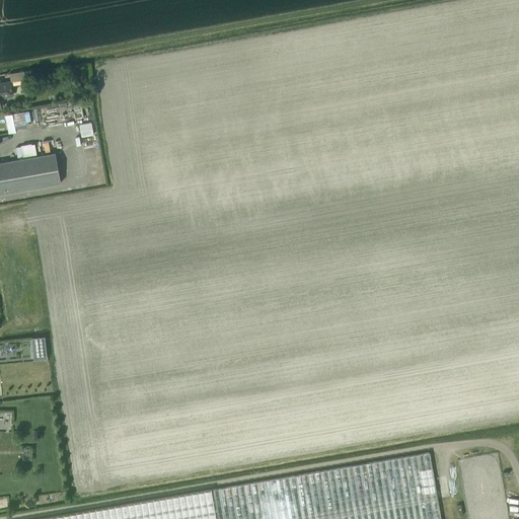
[(23,71),(10,73),(11,81),(25,79),(23,71)]
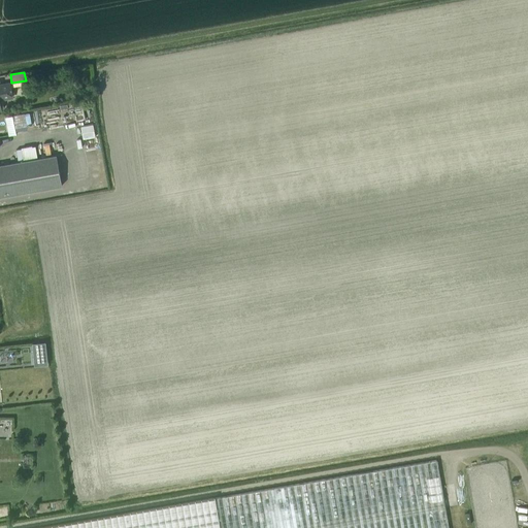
[(12,97),(10,87),(9,84),(0,85),(0,108),(3,108),(2,99),(12,97)]
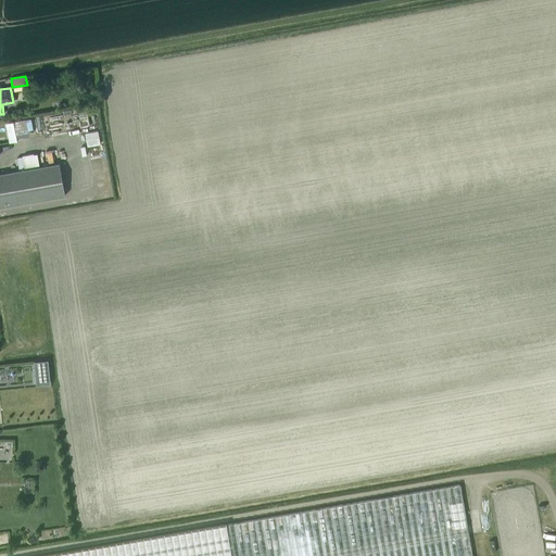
[(0,206),(65,196),(59,163),(0,174),(0,206)]
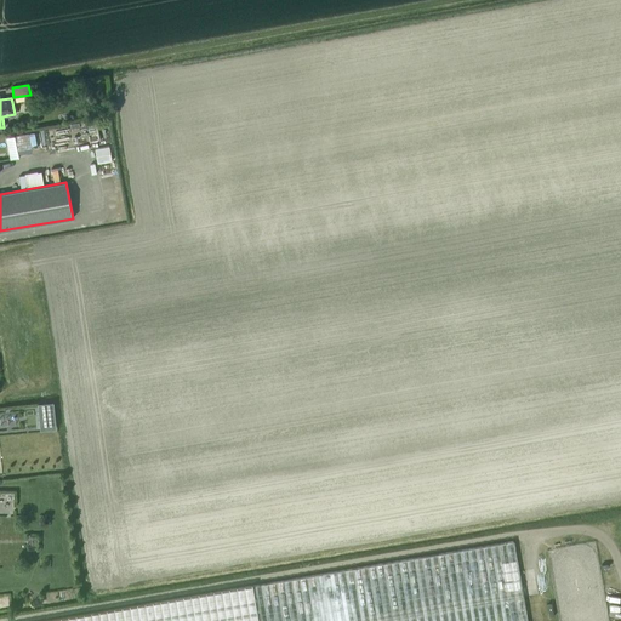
[(52,404),(39,405),(40,425),(55,423),(52,404)]
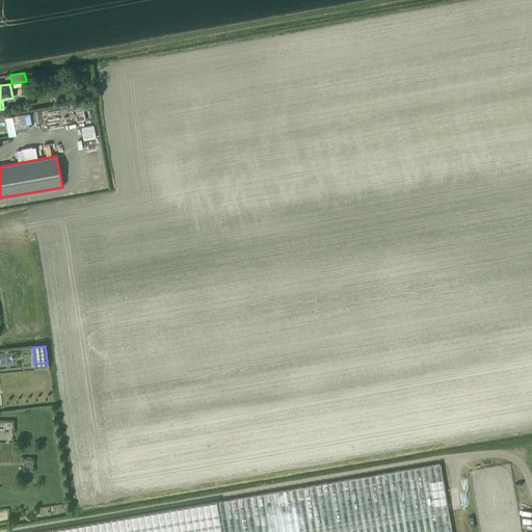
[(451,531),(440,463),(216,502),(220,531),(451,531)]
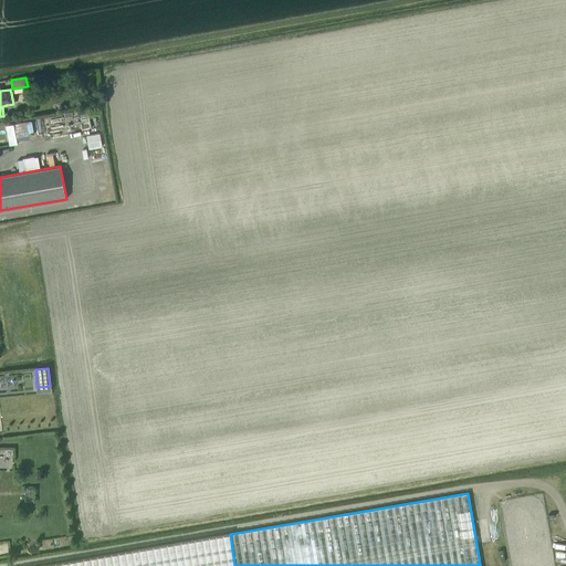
[(111,554),(39,565),(234,565),(230,534),(111,554)]
